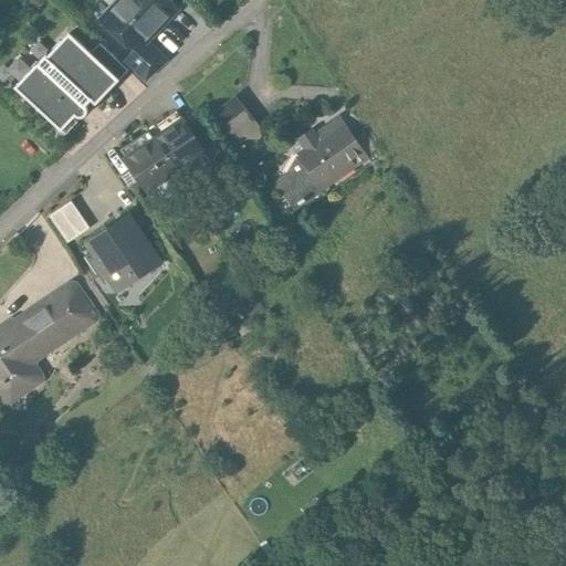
[(122,0),(102,22),(132,51),(137,55),(150,42),(180,10),(170,0),(122,0)]
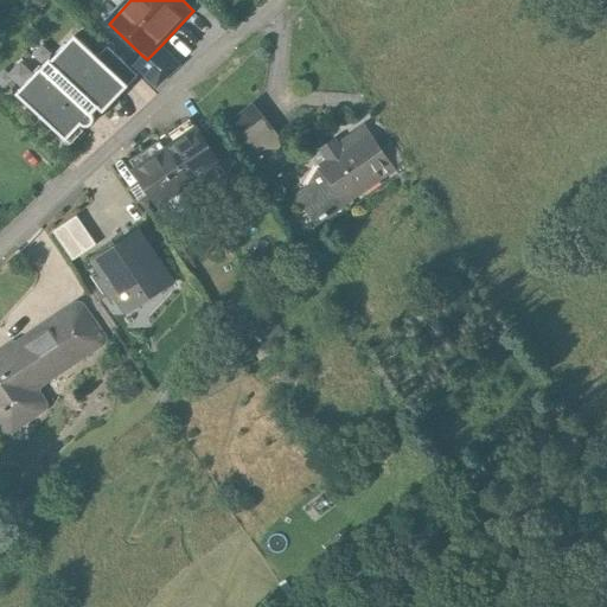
[(96,57),(74,36),(17,94),(70,144),(82,132),(78,128),(81,126),(84,127),(88,127),(91,126),(94,123),(94,120),(94,116),(91,114),(98,108),(102,112),(138,77),(106,48),(96,57)]
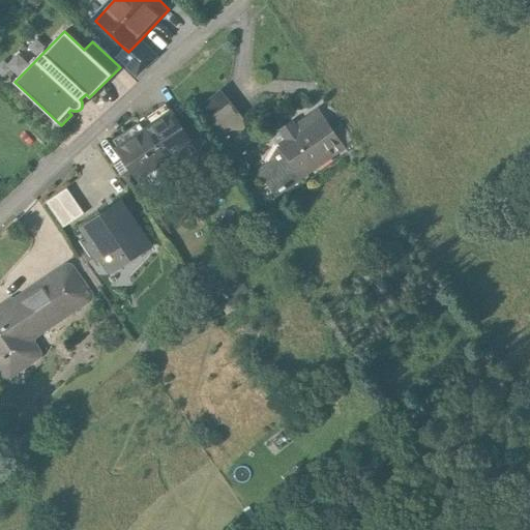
[(158,56),(141,39),(128,52),(123,48),(115,56),(138,78),(158,56)]
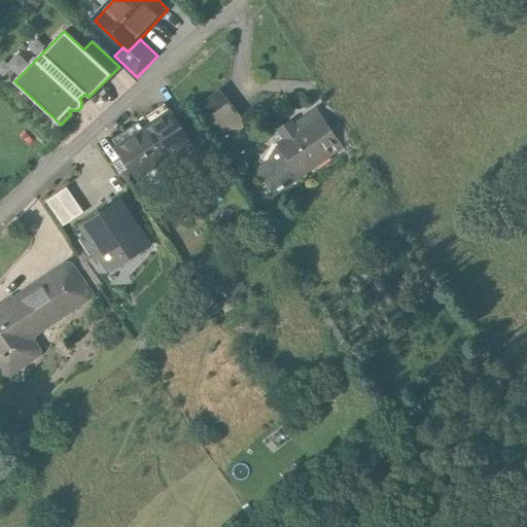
[(247,125),(218,90),(201,104),(230,139),(247,125)]
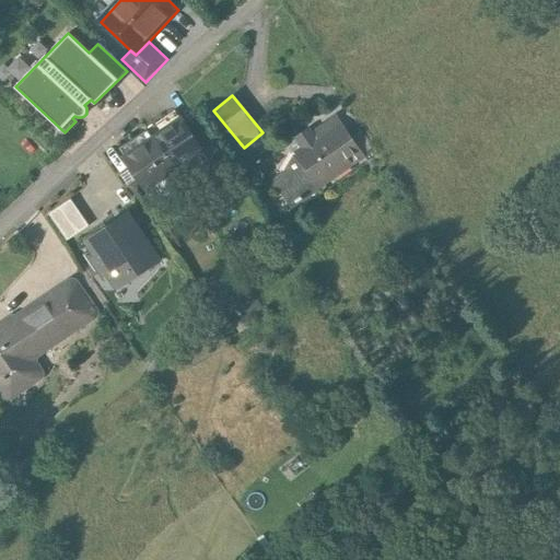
[(295,138),(294,137),(292,140),(291,146),(292,150),(294,153),(296,155),(284,174),(281,174),(276,179),(276,186),(282,193),(291,208),(319,188),(318,187),(364,156),(337,117),(313,133),(308,128),(295,138)]
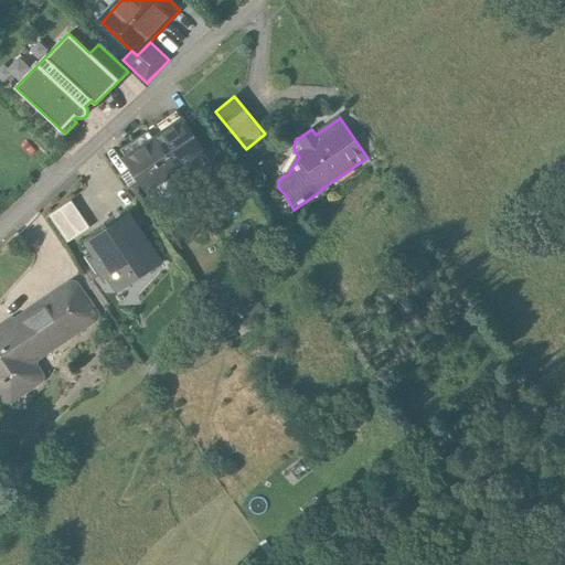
[(183,123),(155,141),(174,172),(184,187),(213,168),(183,123)]
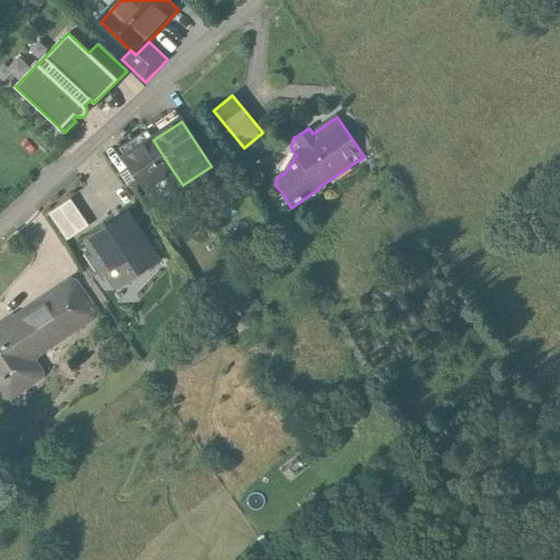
[(173,171),(153,140),(127,159),(139,176),(147,188),(173,171)]
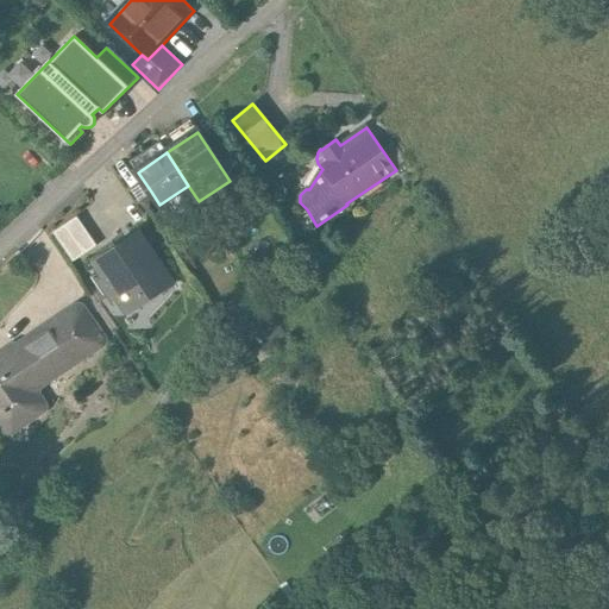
[(159,205),(151,192),(138,200),(152,220),(164,212),(159,205)]
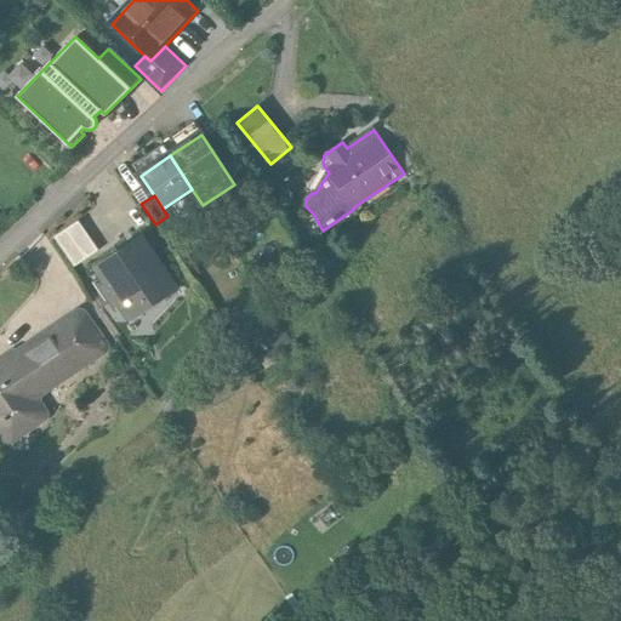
[(97,250),(78,220),(55,234),(75,265),(97,250)]
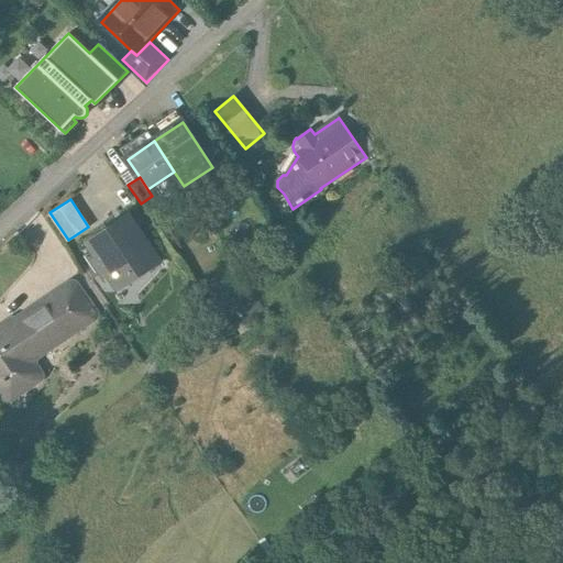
[(158,257),(130,214),(90,241),(101,257),(97,260),(106,274),(110,271),(119,284),(158,257)]
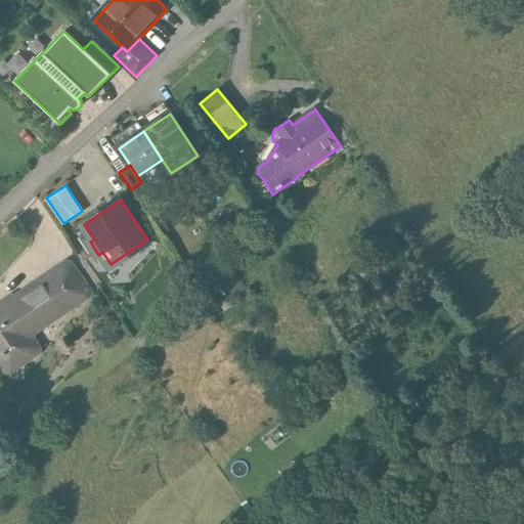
[(63,262),(0,304),(0,365),(2,369),(6,373),(10,373),(37,356),(39,353),(38,350),(33,342),(32,337),(35,333),(87,299),(90,295),(90,291),(73,263),(68,261),(63,262)]
